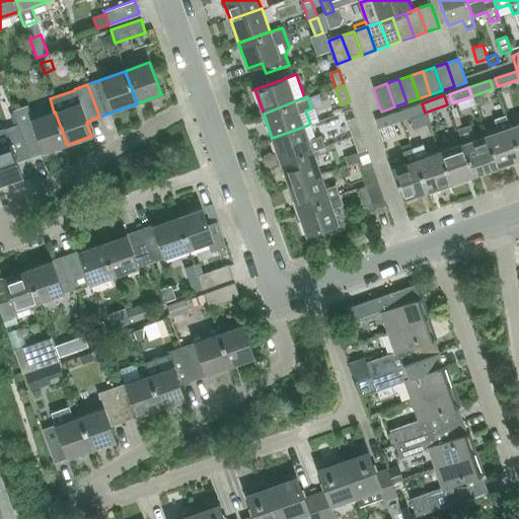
[(404,119),(425,113),(422,103),(401,109),(404,119)]
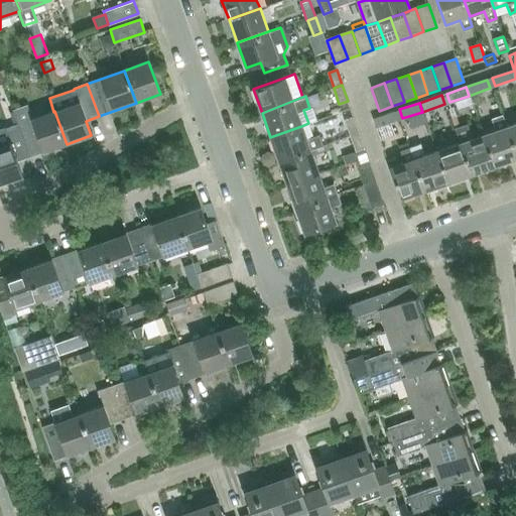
[(32,119),(26,105),(12,110),(18,124),(30,158),(67,144),(54,111),(53,112),(32,119)]
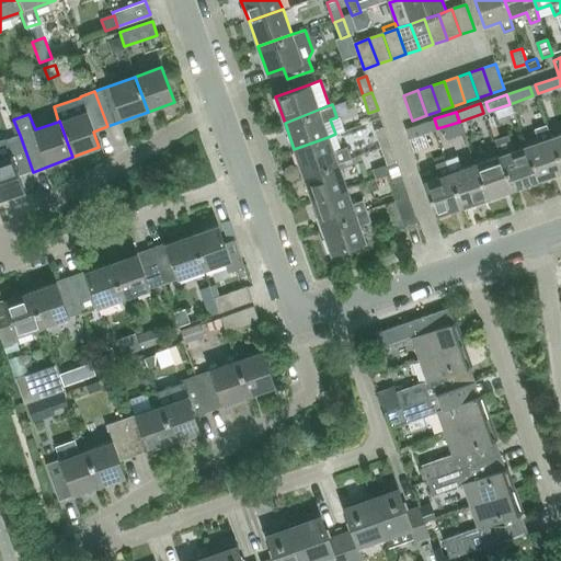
[(408,138),(432,130),(428,121),(404,129),(408,138)]
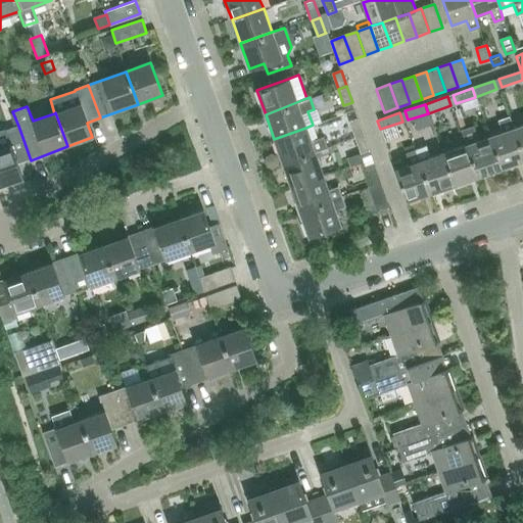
[(522,159),(522,156),(513,129),(509,115),(496,120),(501,133),(489,137),(501,168),(522,159)]
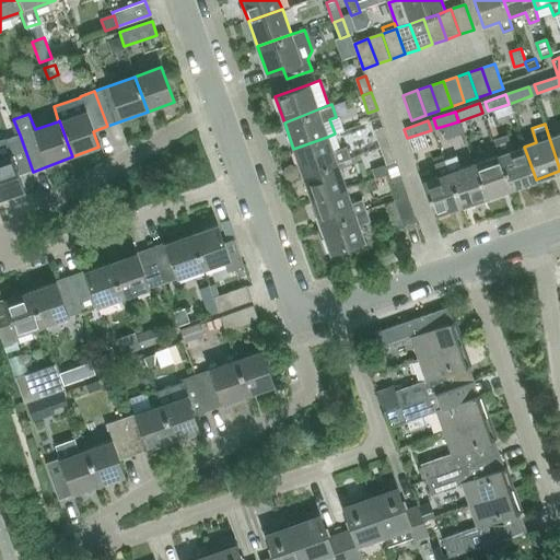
[(380,148),(389,144),(383,127),(374,130),(380,148)]
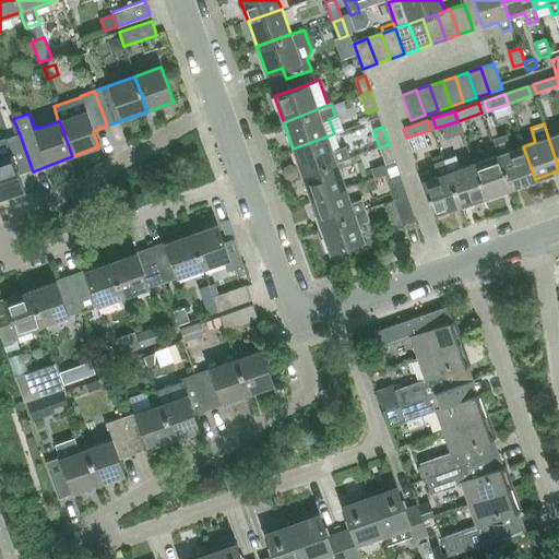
[(558,133),(548,138),(558,167),(558,133)]
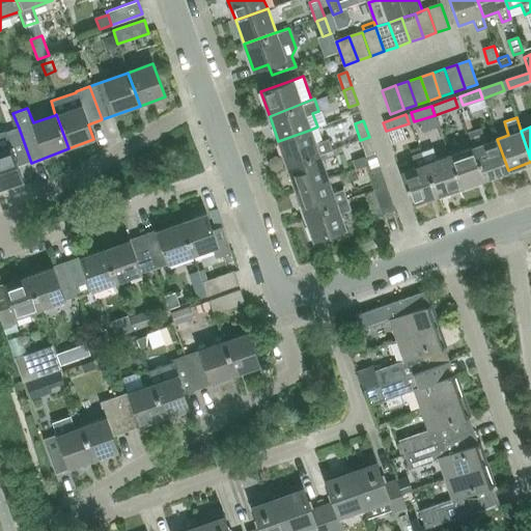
[(18,167),(31,163),(19,128),(5,133),(10,149),(0,152),(0,189),(23,182),(18,167)]
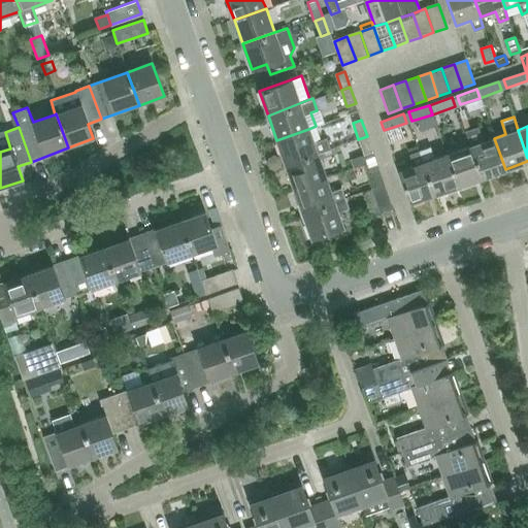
[(482,142),(477,127),(465,131),(470,146),(482,177),(505,169),(494,138),(482,142)]
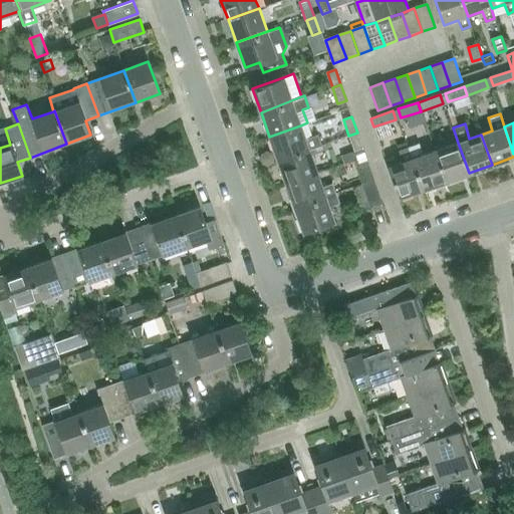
[(304,139),(300,125),(269,137),(277,160),(308,150),(309,150),(321,145),(317,134),(304,139)]
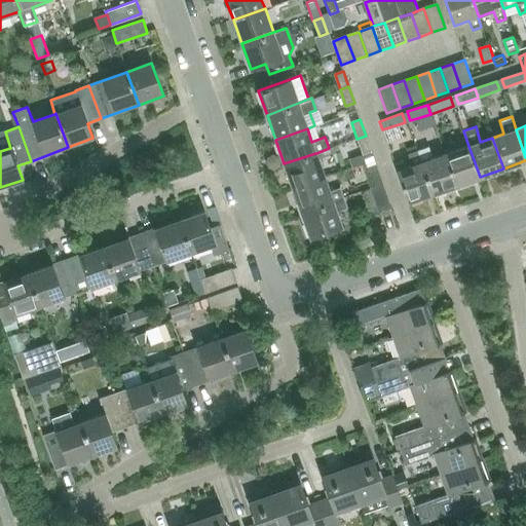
[(421,135),(413,138),(416,148),(424,145),(421,135)]
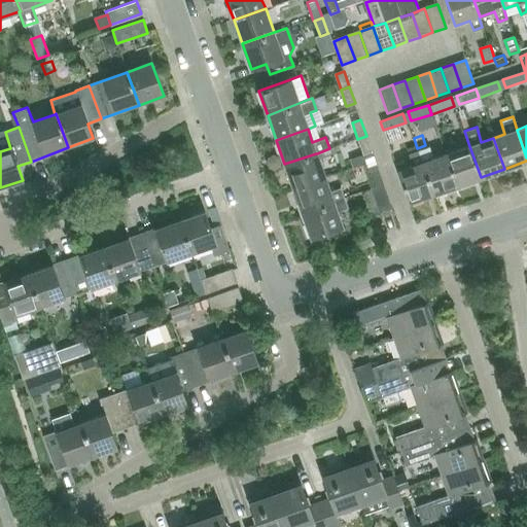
[(366,136),(357,139),(363,154),(350,159),(352,167),(361,164),(365,163),(375,160),(366,136)]
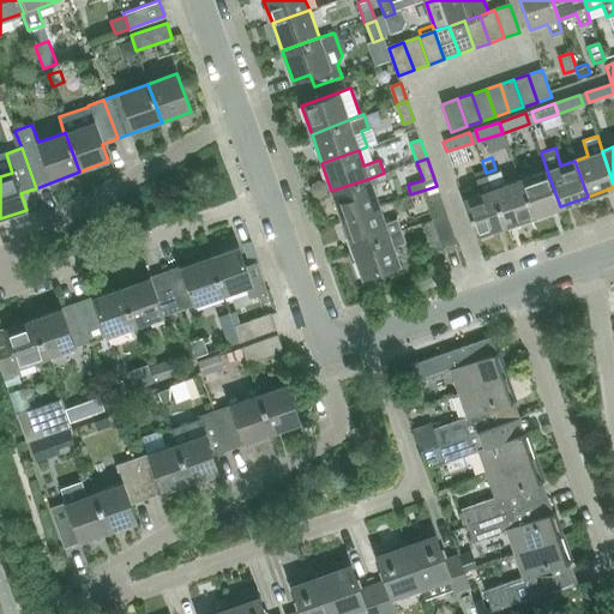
[(491,190),(486,175),(485,170),(475,173),(481,193),(463,199),(476,236),(505,226),(492,190),(491,190)]
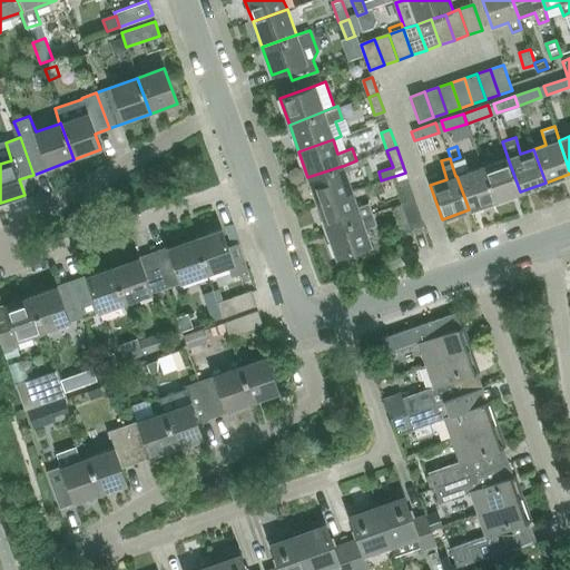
[(494,200),(482,167),(469,172),(464,158),(451,163),(455,176),(457,176),(469,209),(494,200)]
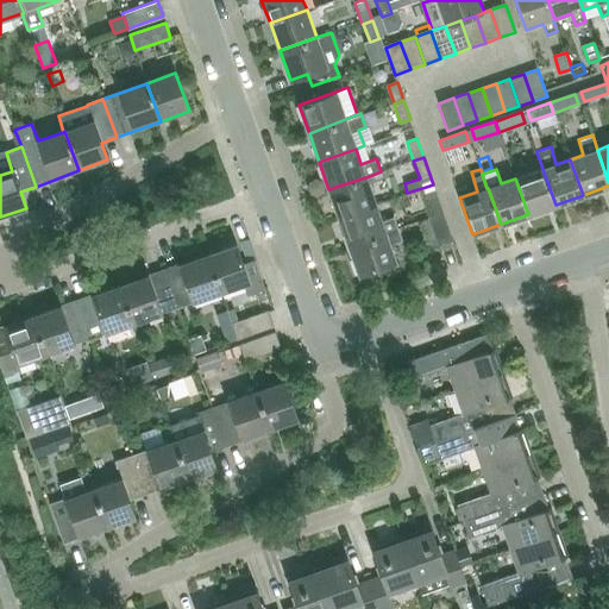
[(528,214),(556,205),(542,169),(515,179),(528,214)]
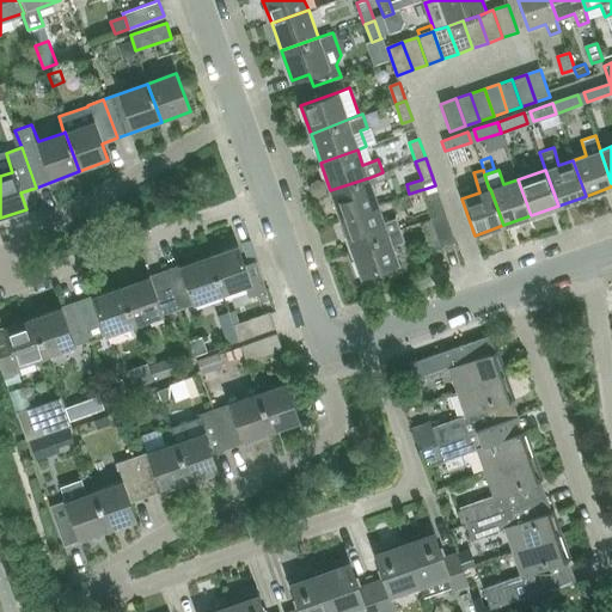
[(378,206),(368,178),(367,178),(330,190),(341,219),(378,206)]
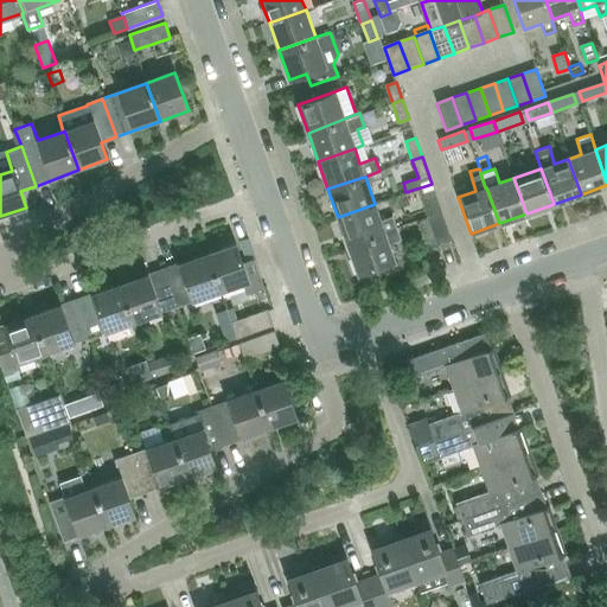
[(432,216),(441,212),(432,184),(421,187),(423,198),(426,197),(432,216)]
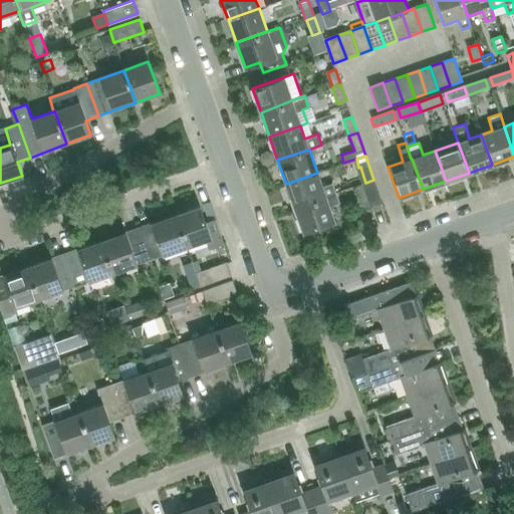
[(294,208),(336,193),(331,181),(321,184),(317,173),(286,184),(294,208)]
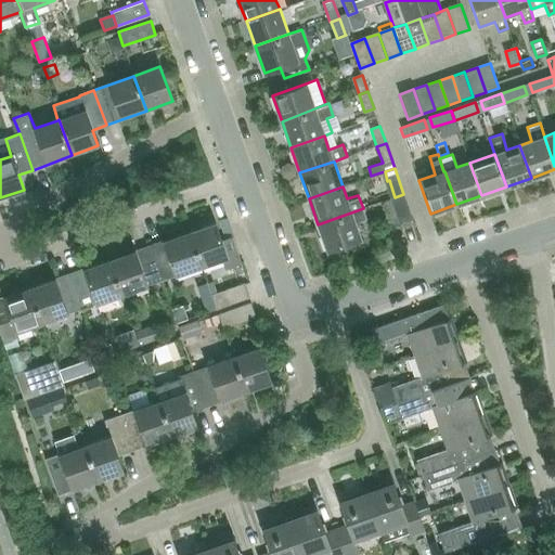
[(403,194),(395,197),(390,198),(399,223),(412,219),(403,194)]
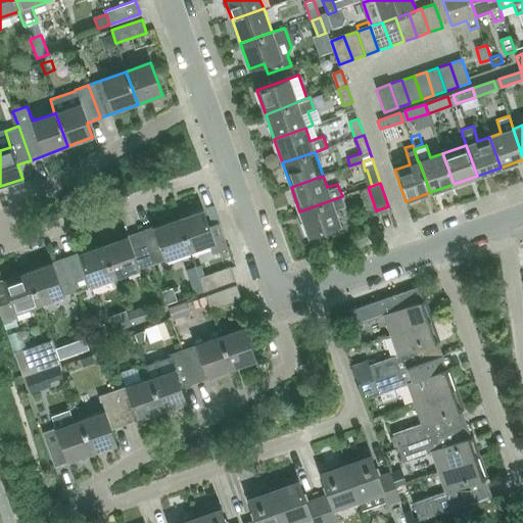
[(308,236),(340,225),(334,209),(345,206),(342,196),(299,211),(308,236)]
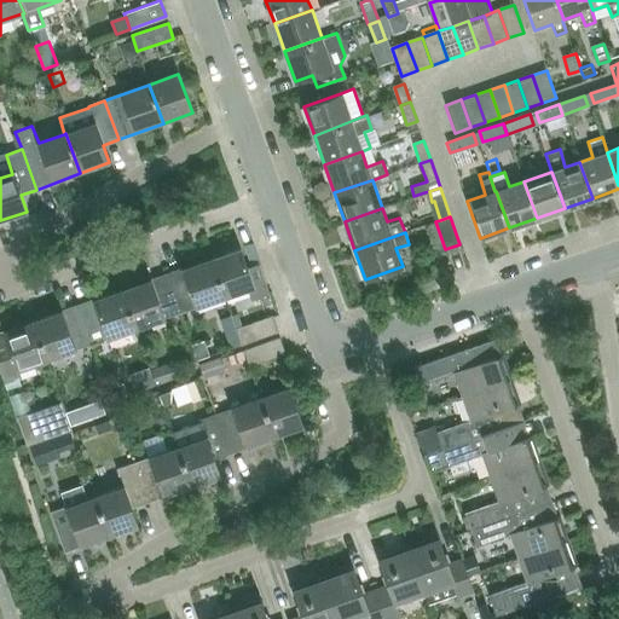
[(210,258),(225,298),(226,298),(225,296),(248,289),(252,299),(268,293),(259,264),(247,267),(239,247),(210,258)]
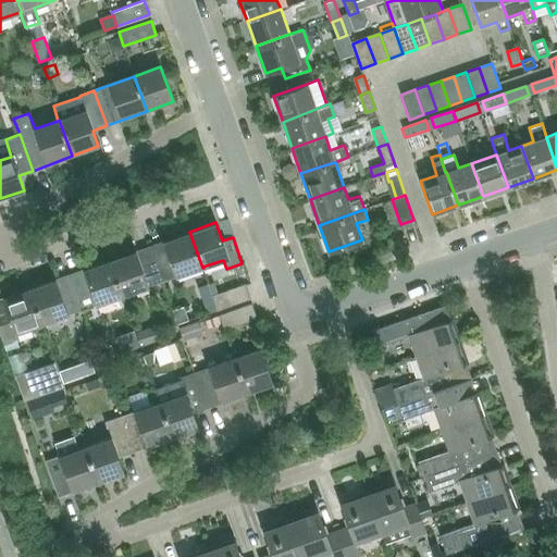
[(162,283),(202,268),(189,232),(149,246),(162,283)]
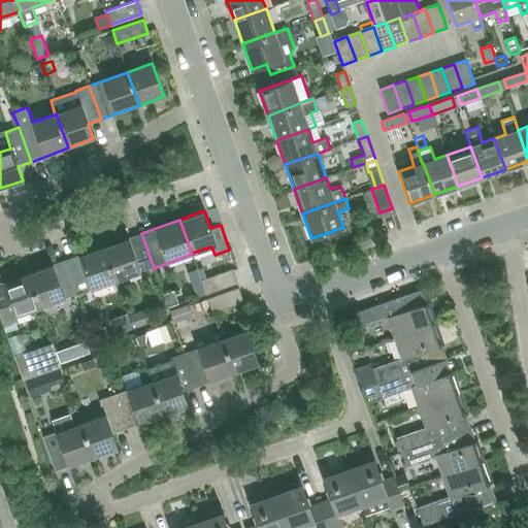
[(116,282),(154,268),(141,233),(103,246),(116,282)]
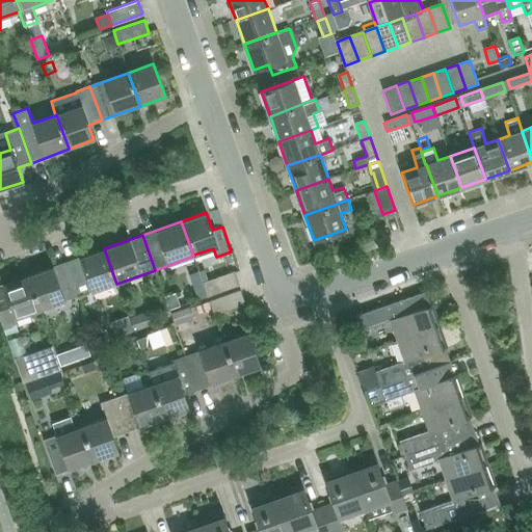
[(79,297),(116,284),(104,248),(67,262),(79,297)]
